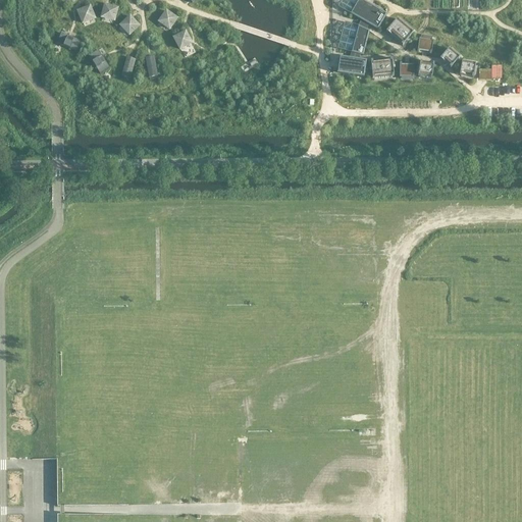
[(360,22),(359,23),(367,28),(368,25),(377,31),(386,15),(360,0),(350,0),(344,11),(361,20),(360,22)]
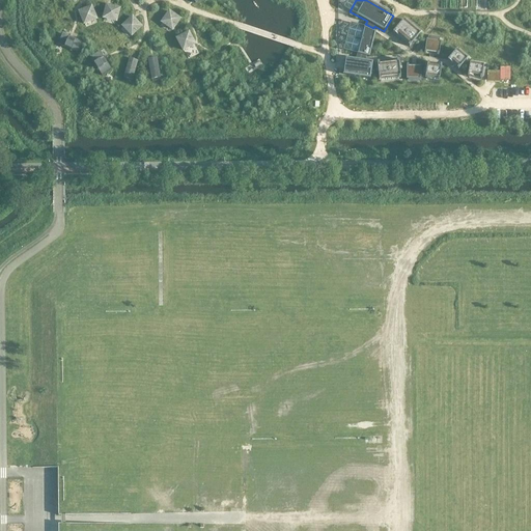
[(119,9),(109,6),(107,6),(103,19),(115,22),(116,22),(119,9)]
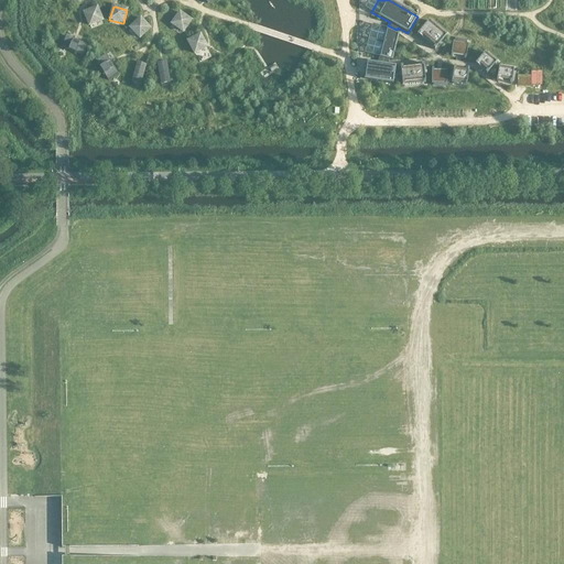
[(97,8),(86,12),(84,13),(89,25),(101,21),(101,20),(97,8)]
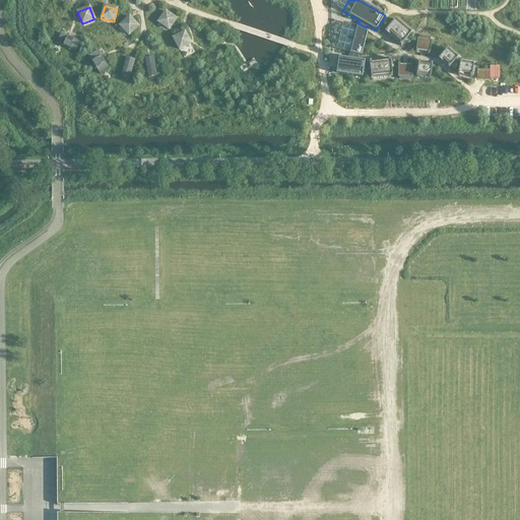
[(158,22),(169,29),(170,27),(176,19),(166,11),(158,22)]
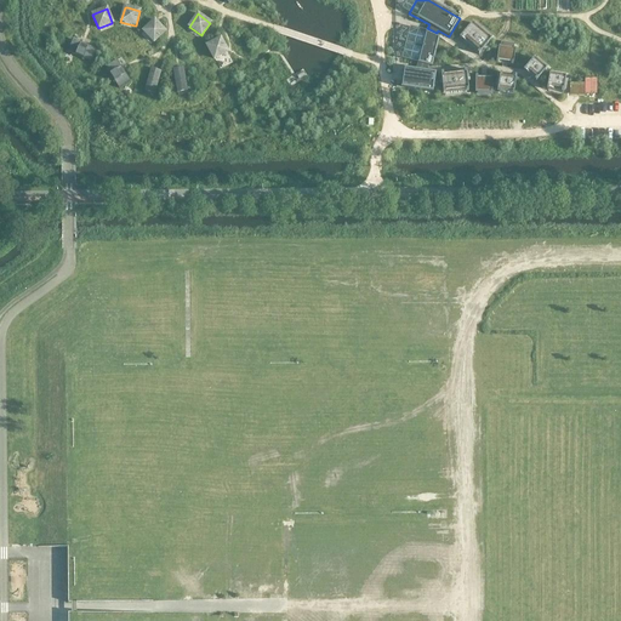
[(165,32),(155,22),(154,21),(143,30),(154,43),(165,32)]
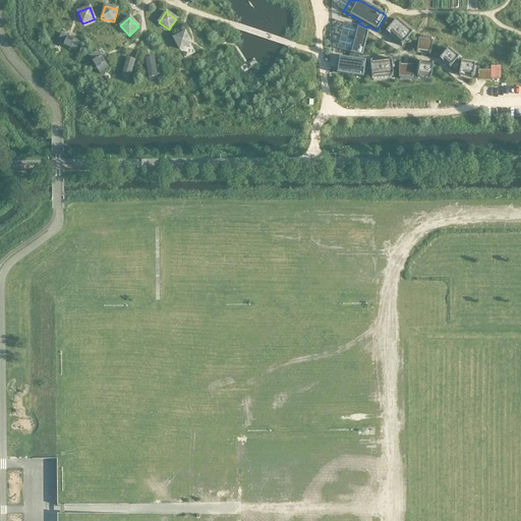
[(412,34),(411,33),(410,33),(402,25),(397,21),(398,20),(396,19),(385,33),(387,34),(388,33),(401,44),(400,45),(401,47),(412,34)]
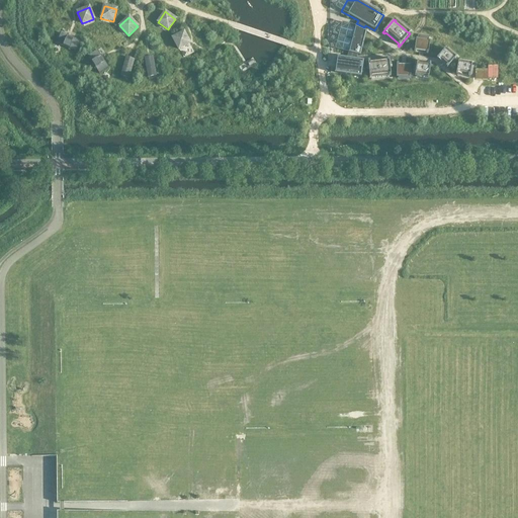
[(348,55),(348,56),(356,58),(356,57),(357,55),(360,56),(366,31),(363,30),(363,29),(364,27),(356,23),(356,24),(354,27),(348,25),(341,51),(348,53),(348,55)]
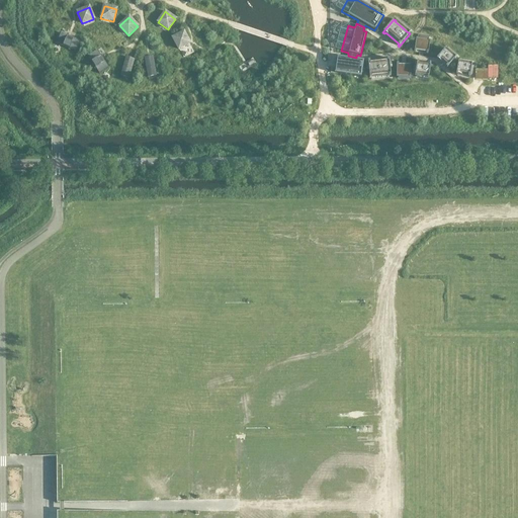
[(178,50),(179,49),(189,44),(188,40),(183,32),(172,38),(178,50)]
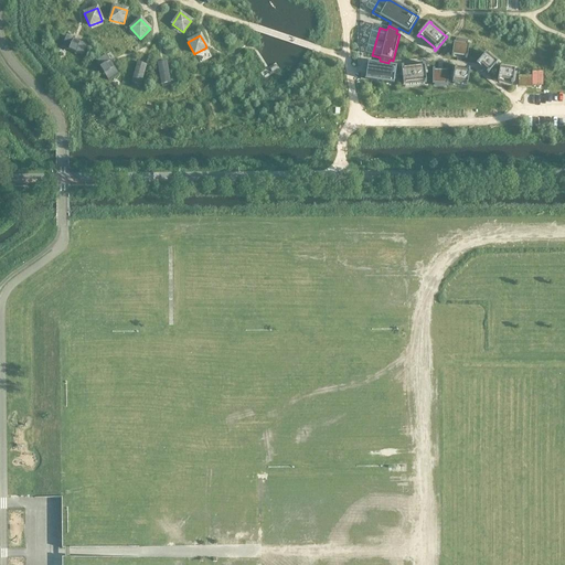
[(87,45),(81,42),(66,36),(62,48),(83,56),(87,45)]
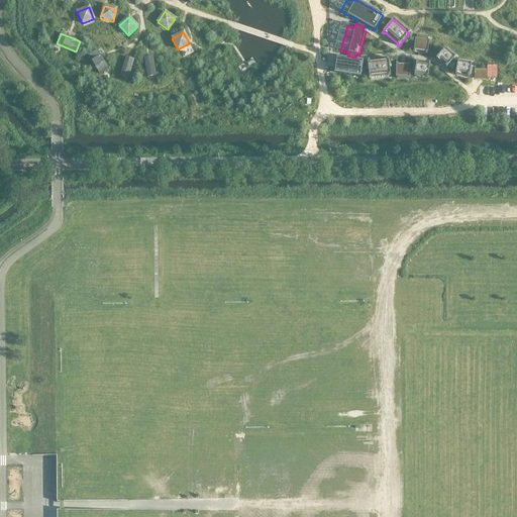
[(415,38),(413,53),(414,53),(415,50),(425,52),(425,54),(425,55),(427,55),(429,40),(427,40),(416,39),(416,38),(415,38)]
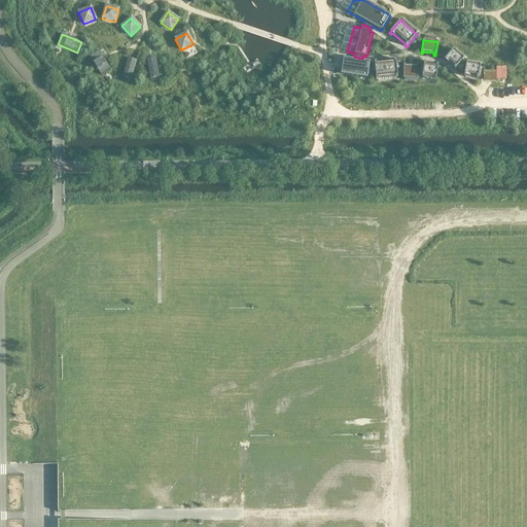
[(453,49),(444,61),(445,62),(447,60),(451,64),(455,67),(453,69),(455,70),(464,59),(462,58),(458,55),(454,50),(453,49)]
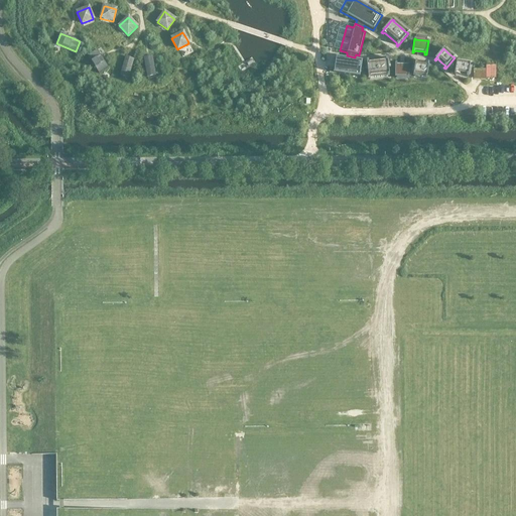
[(105,61),(97,49),(88,56),(99,74),(108,68),(105,61)]
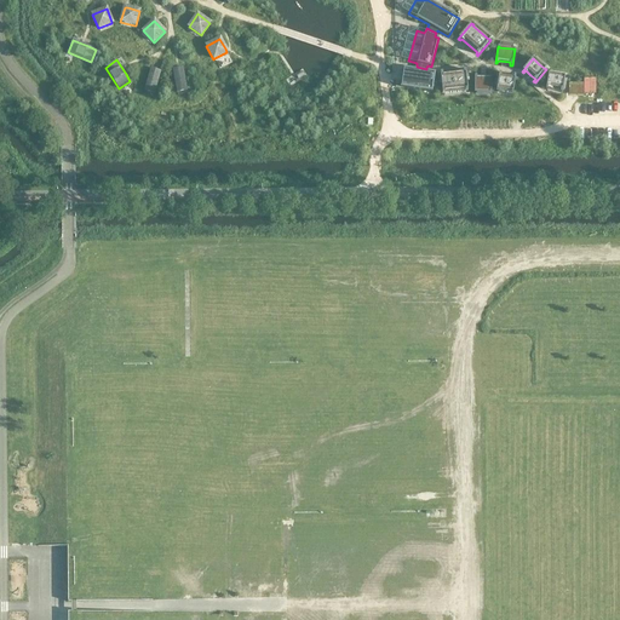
[(426,69),(417,67),(415,70),(408,69),(402,69),(400,87),(405,89),(432,92),(435,74),(426,72),(426,69)]
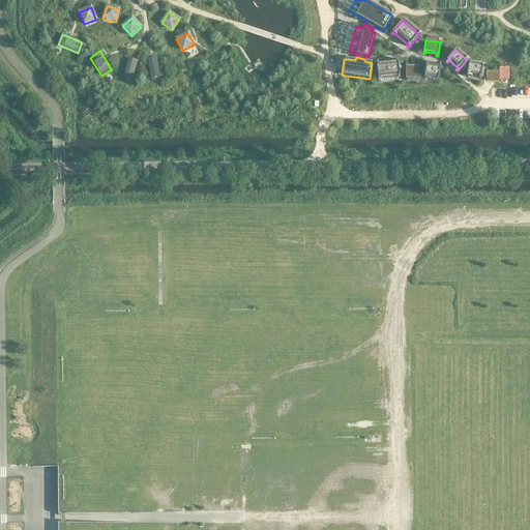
[(138,61),(137,60),(129,58),(128,58),(122,78),(123,78),(130,80),(131,81),(138,61)]
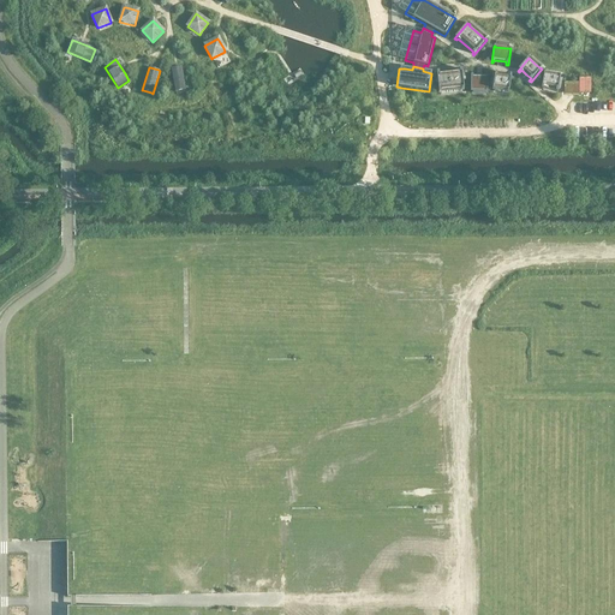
[(181,67),(180,67),(172,69),(171,69),(175,93),(185,90),(181,67)]
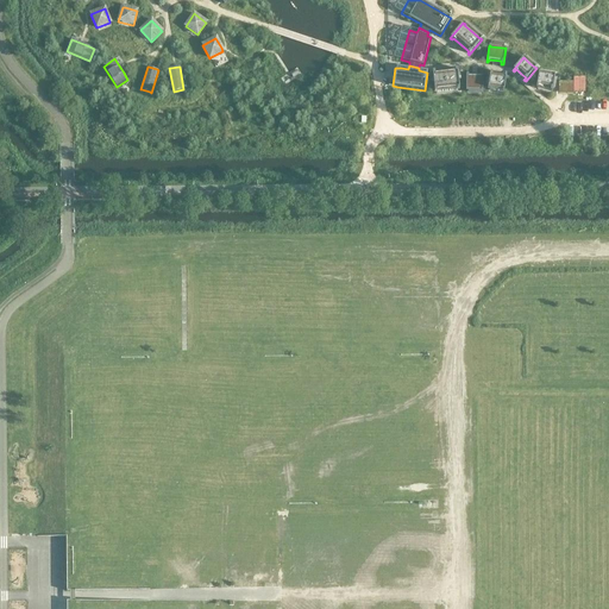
[(434,71),(432,73),(434,92),(437,92),(437,90),(457,89),(459,89),(457,69),(454,70),(454,73),(434,75),(434,71)]
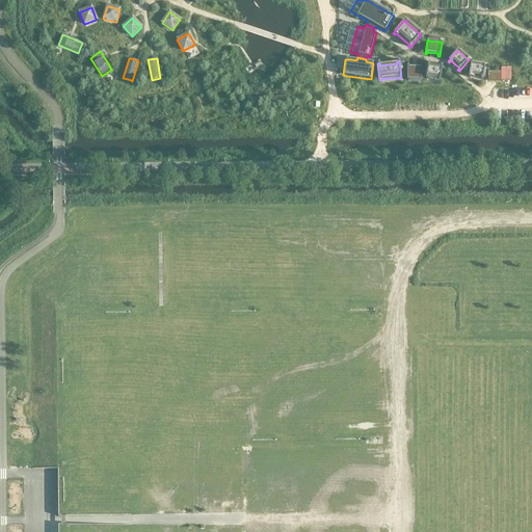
[(443,65),(441,65),(441,68),(434,67),(429,67),(430,63),(428,63),(428,64),(426,78),(427,78),(428,78),(439,79),(439,80),(440,80),(443,65)]
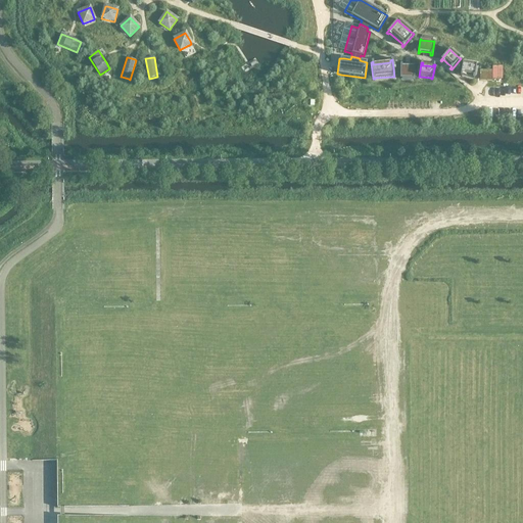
[(476,64),(475,64),(469,64),(464,63),(464,62),(463,62),(460,77),(462,77),(462,75),(468,76),(473,76),(472,79),(474,79),(474,78),(476,64)]
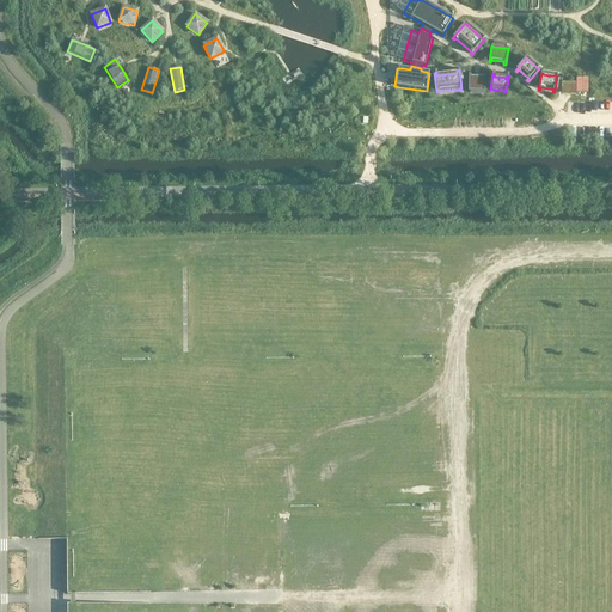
[(471,74),(469,74),(469,91),(470,91),(470,90),(483,91),(484,91),(485,74),(483,74),(483,78),(471,78),(471,74)]
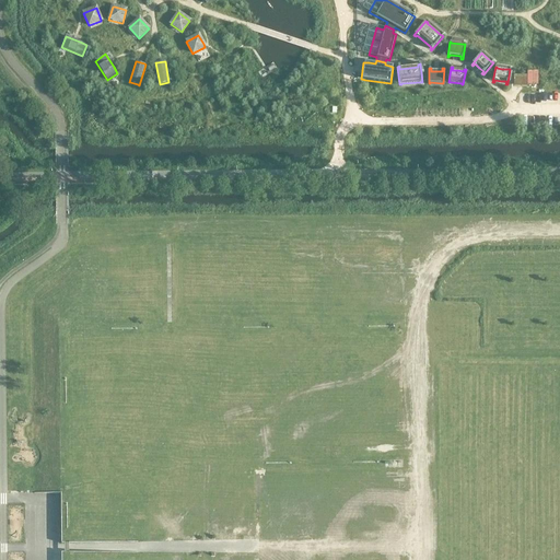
[(470,107),(442,108),(442,116),(470,116),(470,107)]
